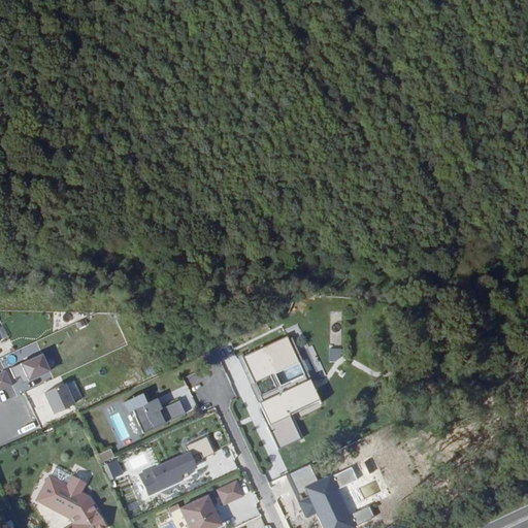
[(291,411),(321,397),(311,377),(309,378),(306,372),(283,383),(277,371),(301,360),(289,334),(243,355),(256,382),(257,381),(272,373),(277,386),(263,392),(262,393),(264,399),(261,400),(269,420),(267,421),(281,448),(303,437),(291,411)]
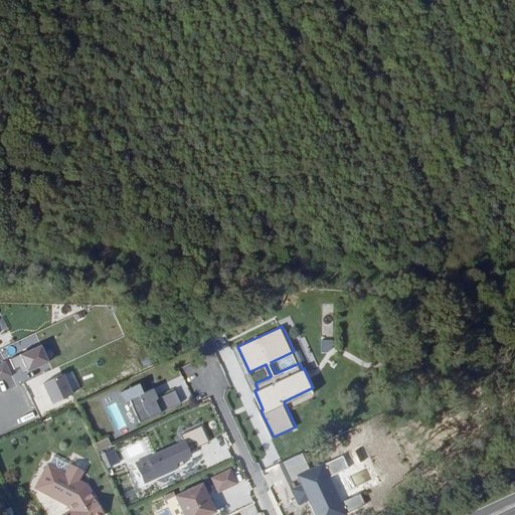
[(322,340),(323,352),(334,352),(333,339),(322,340)]
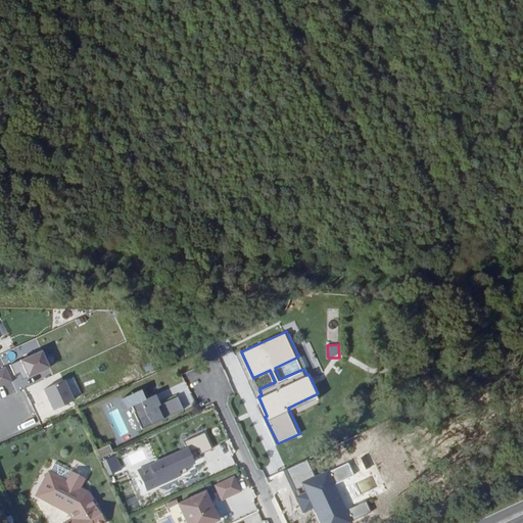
[(19,379),(49,368),(43,349),(13,361),(19,379)]
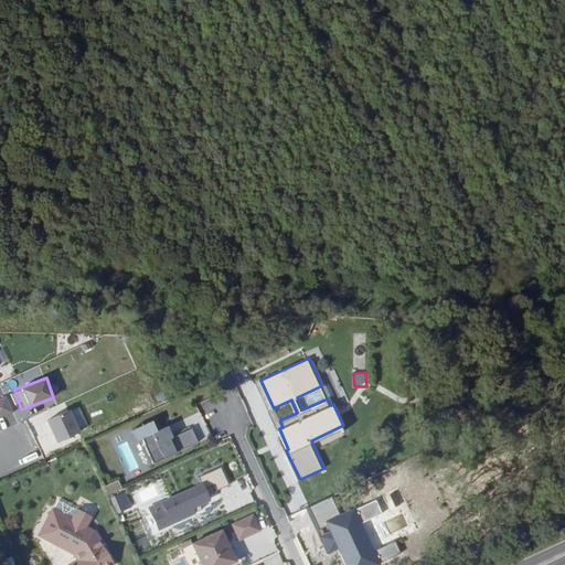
[(297,413),(291,400),(275,407),(281,419),(297,413)]
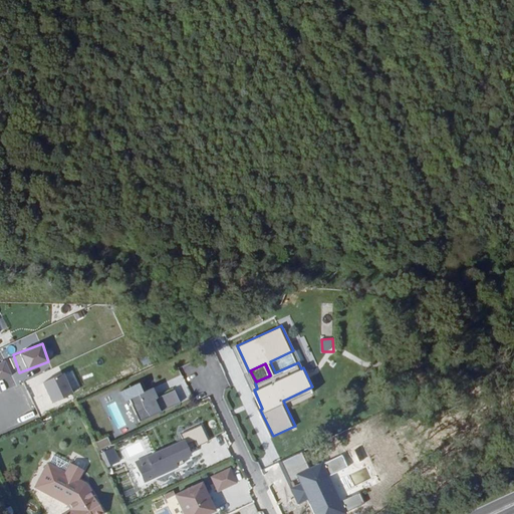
[(52,404),(71,395),(62,374),(42,383),(52,404)]
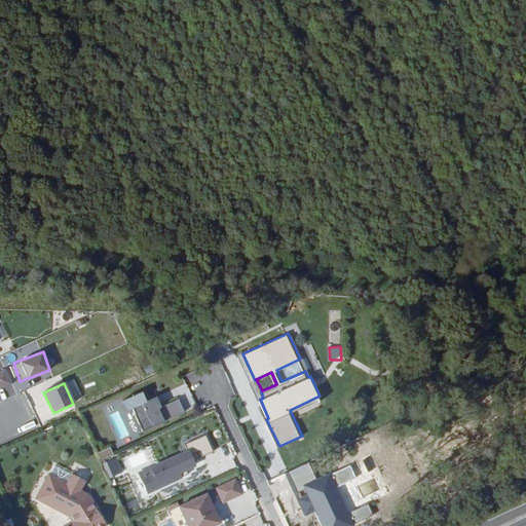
[(164,422),(186,412),(181,399),(161,408),(157,398),(150,401),(146,390),(125,401),(133,409),(135,408),(137,414),(135,414),(143,433),(158,424),(156,419),(161,416),(164,422)]
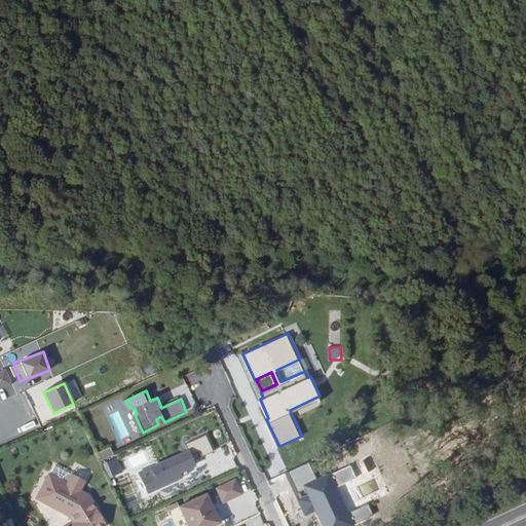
[(215,453),(207,435),(187,444),(185,440),(165,449),(170,459),(139,474),(148,493),(182,478),(180,474),(195,466),(189,453),(199,448),(204,457),(215,453)]
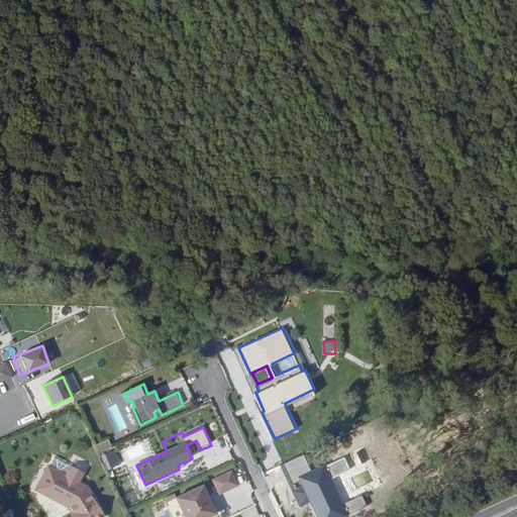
[(97,444),(101,452),(113,447),(109,438),(97,444)]
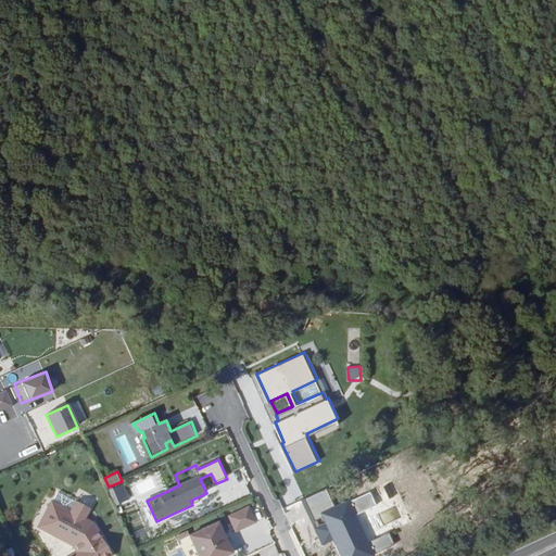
[(131,498),(125,483),(115,488),(123,503),(131,498)]
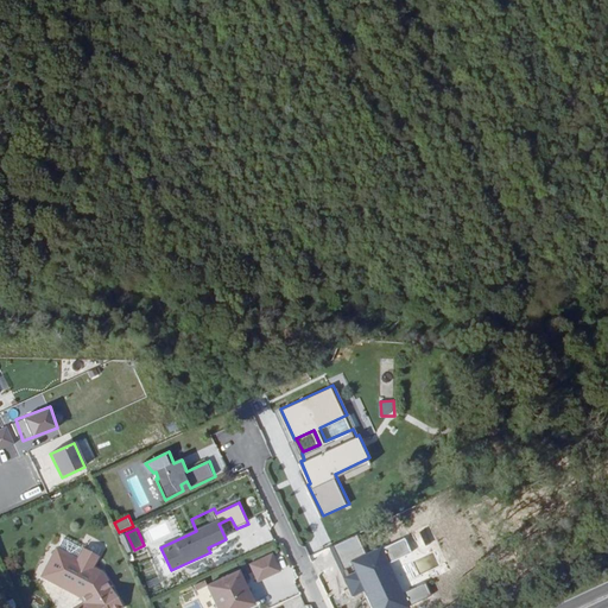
[(78,557),(84,546),(65,536),(59,546),(78,557)]
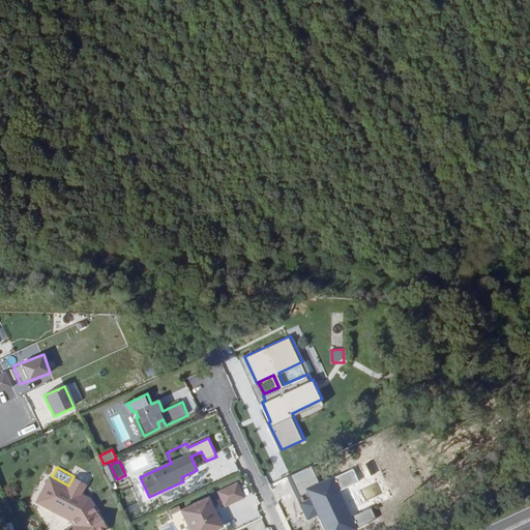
[(74,476),(68,486),(52,476),(50,475),(36,500),(69,519),(75,527),(74,529),(107,529),(109,529),(97,511),(98,511),(81,493),(86,483),(74,476)]
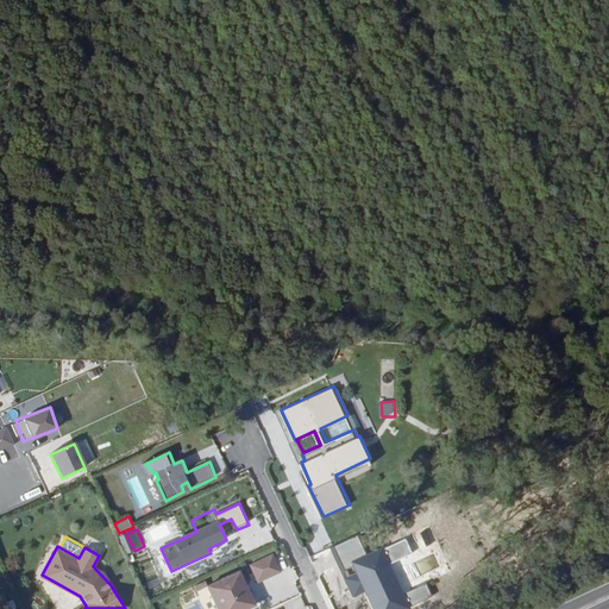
[(283,573),(275,556),(252,566),(261,584),(283,573)]
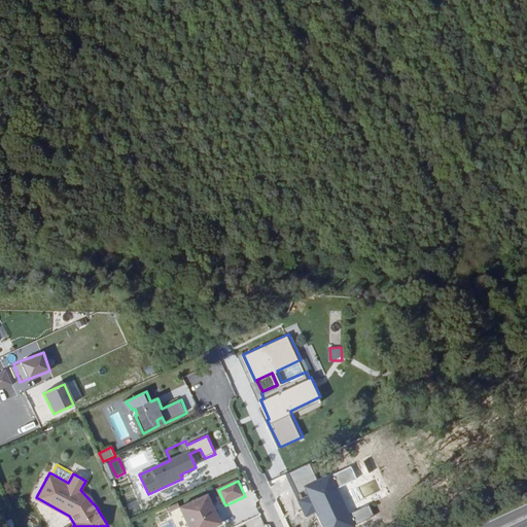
[(191,526),(213,526),(222,523),(209,493),(182,506),(191,526)]
